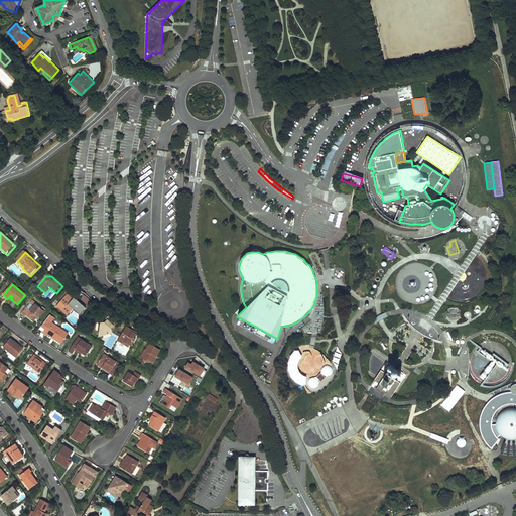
[(75,299),(69,294),(56,308),(68,317),(69,315),(75,321),(83,311),(72,302),(75,299)]
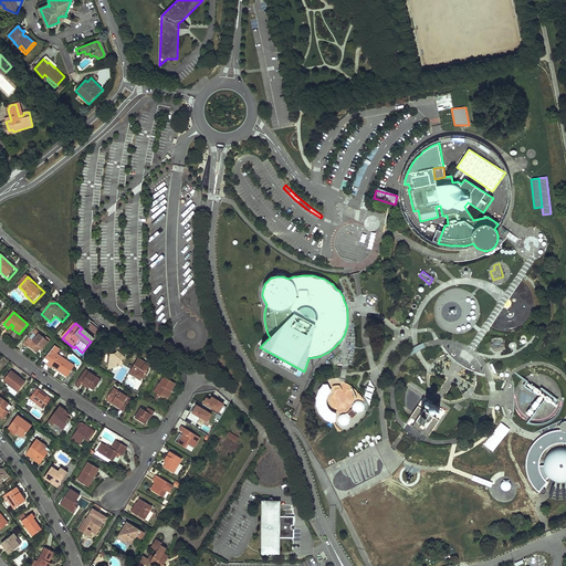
[(96,334),(100,331),(91,323),(87,326),(96,334)]
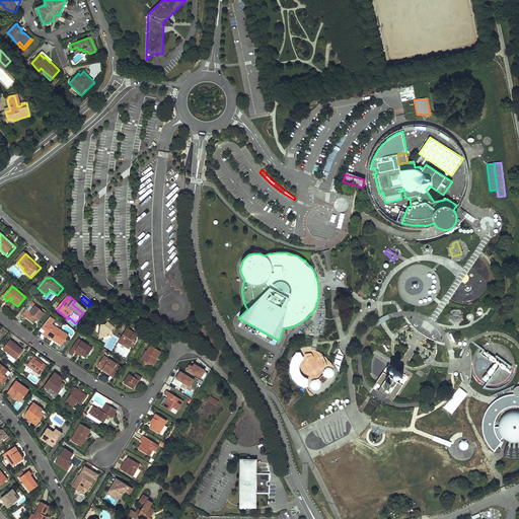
[(39,320),(46,312),(43,309),(41,311),(35,307),(36,306),(33,303),(22,316),(25,319),(26,318),(33,324),(38,319),(39,320)]
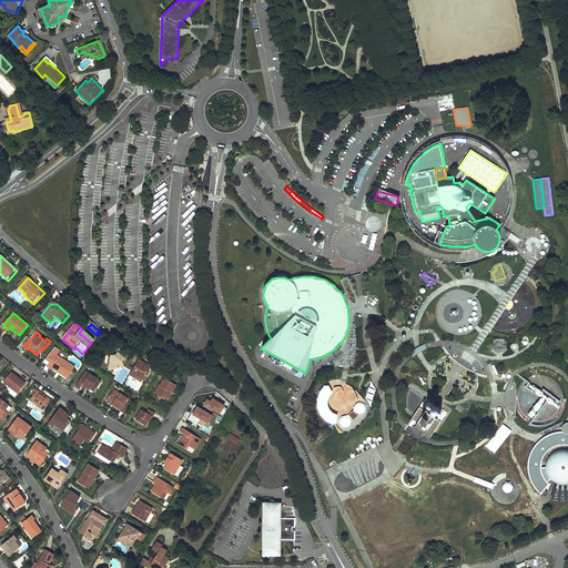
[(493,348),(504,352),(506,343),(495,341),(493,348)]
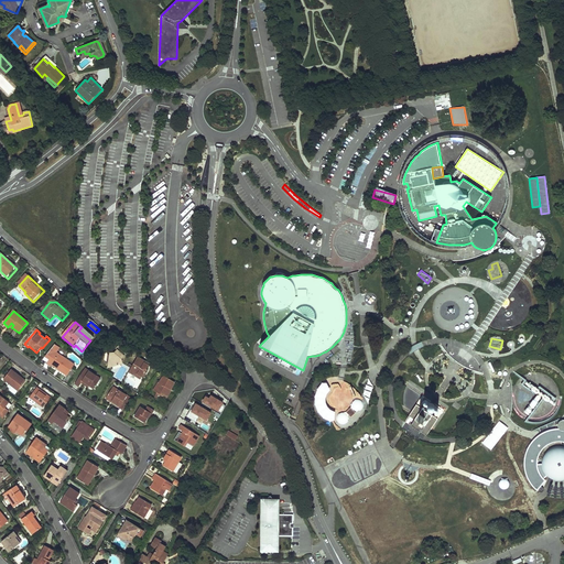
[(446,343),(442,343),(445,348),(449,353),(455,358),(461,362),(467,366),(474,368),(483,370),(480,366),(478,361),(475,358),(469,353),(463,348),(456,345),(452,343),(446,343)]
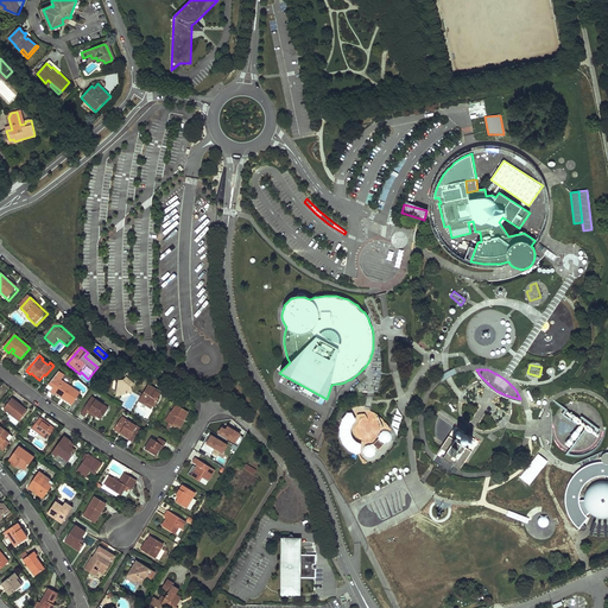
[(71,406),(80,394),(61,380),(64,375),(59,372),(49,385),(54,388),(50,392),(54,396),(55,394),(71,406)]
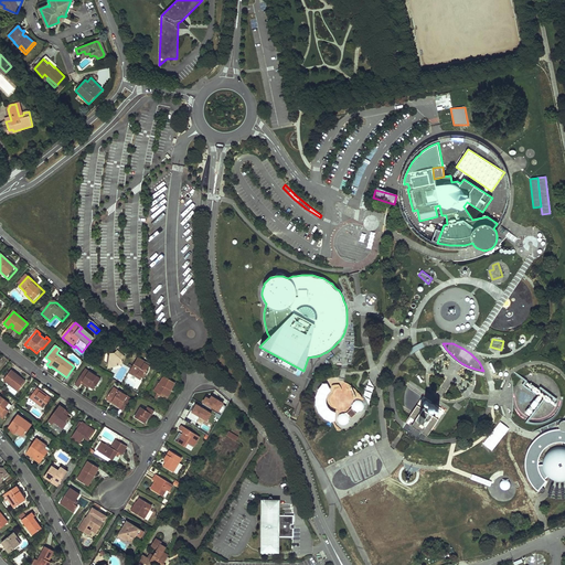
[(126,354),(119,349),(116,352),(117,353),(116,355),(109,356),(107,372),(121,368),(121,361),(126,354)]
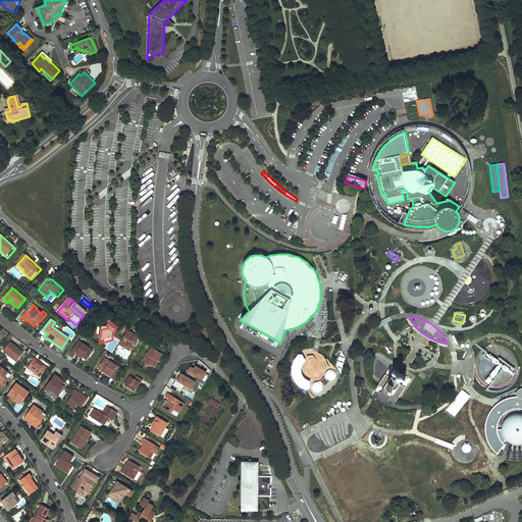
[(420,333),(413,326),(412,328),(419,335),(420,333)]
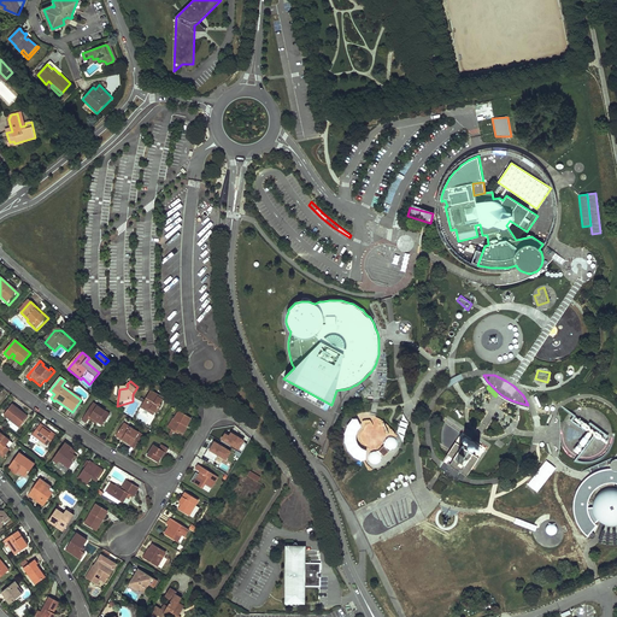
[(163,400),(150,392),(140,409),(153,417),(163,400)]
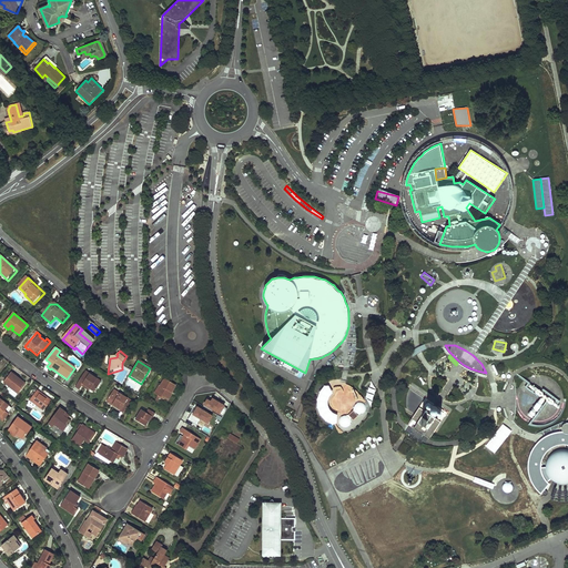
[(94,393),(101,383),(85,372),(74,387),(79,391),(82,386),(88,391),(89,389),(94,393)]
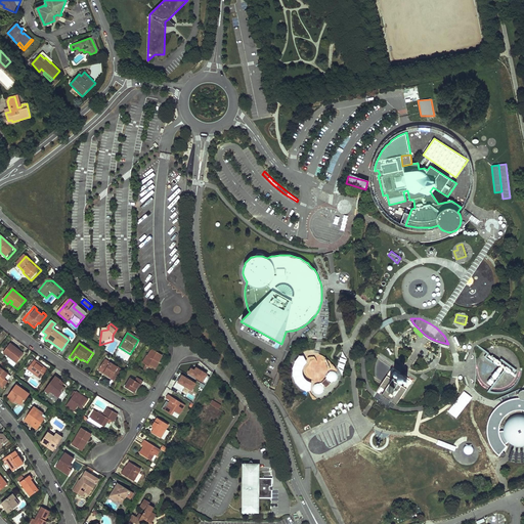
[(15,365),(24,354),(17,350),(17,351),(9,345),(2,353),(10,359),(9,361),(15,365)]
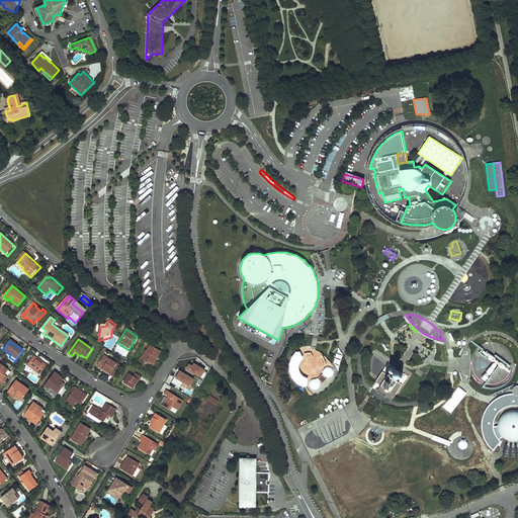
[(153,366),(161,352),(150,345),(147,352),(146,352),(141,359),(144,360),(142,364),(148,367),(150,364),(153,366)]
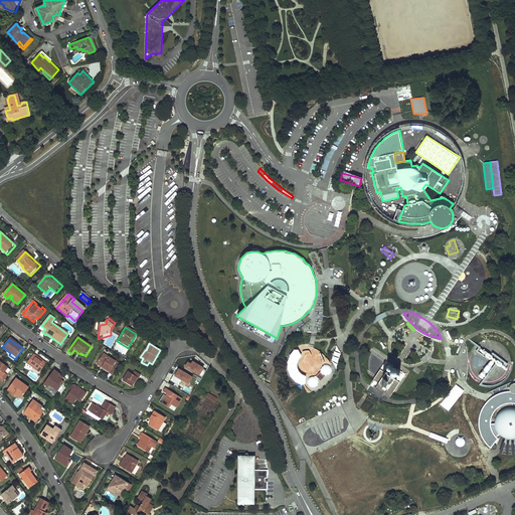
[(340,353),(336,345),(332,360),(336,369),(338,362),(340,353)]
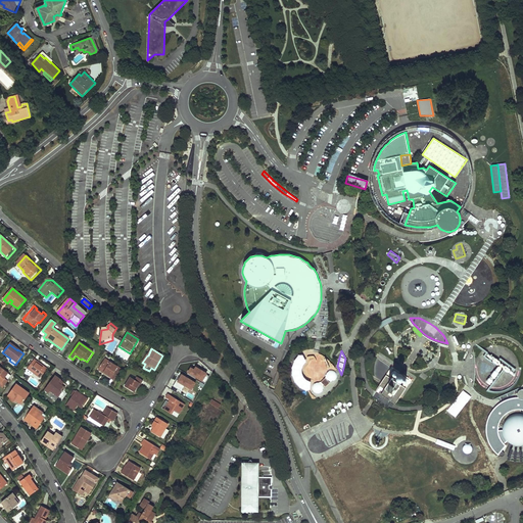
[(462,361),(453,361),(453,368),(450,376),(463,376),(465,376),(468,384),(473,386),(474,380),(474,377),(475,374),(475,368),(475,362),(475,359),(473,352),(473,350),(468,353),(465,361),(462,361)]
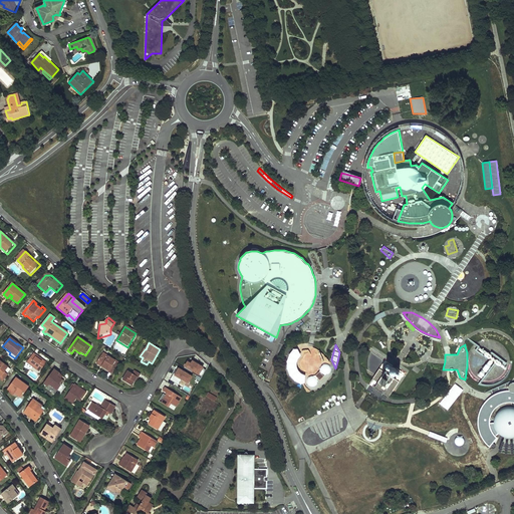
[(492,352),(483,345),(480,348),(491,357),(479,374),(483,377),(496,360),(506,368),(509,364),(492,352)]
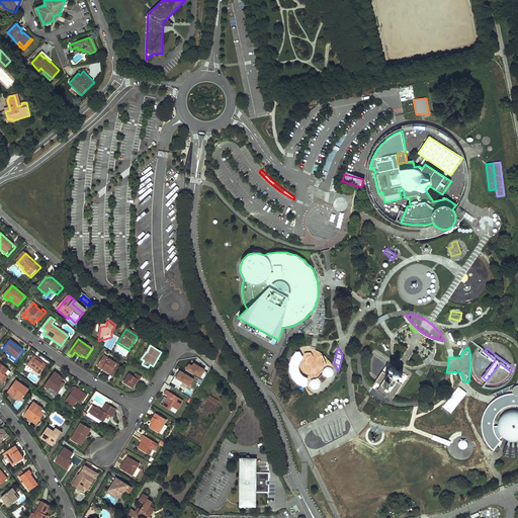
[(304,358),(300,351),(296,352),(291,357),(289,364),(289,371),(292,378),(297,383),(304,386),(308,385),(308,377),(307,377),(304,376),(300,373),(299,369),(298,365),(299,361),(303,358),(304,358)]
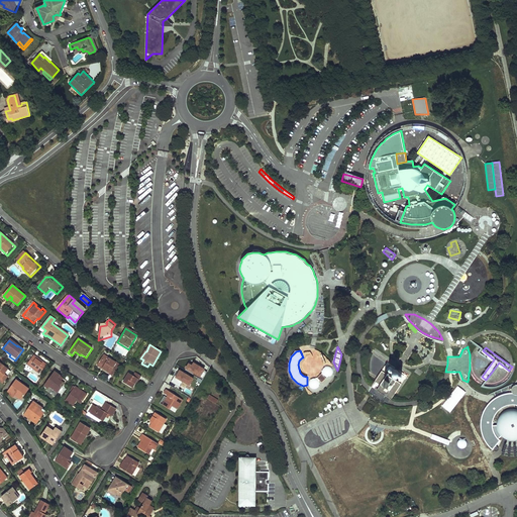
[(33,355),(27,365),(39,374),(46,365),(33,355)]
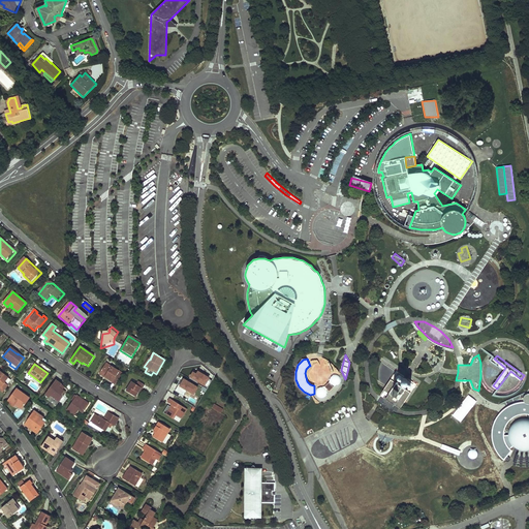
[(122,374),(105,364),(99,375),(116,384),(122,374)]
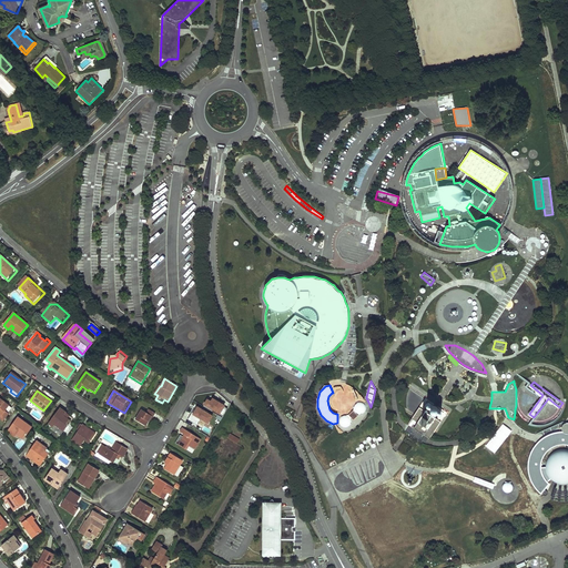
[(13,408),(0,398),(0,416),(1,417),(0,418),(4,421),(13,408)]
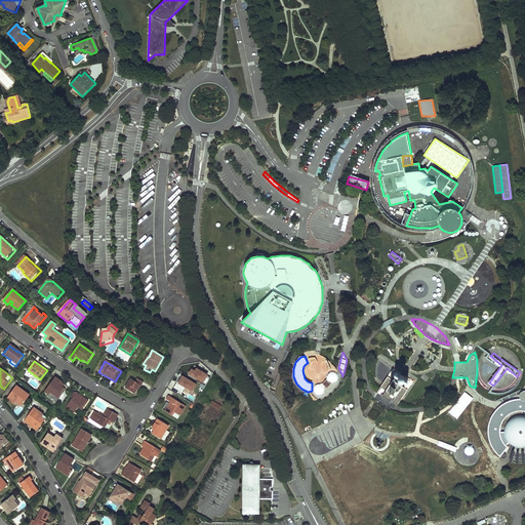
[(401,373),(393,368),(388,376),(376,392),(387,399),(397,405),(407,390),(413,381),(405,375),(401,381),(399,380),(397,379),(401,373)]
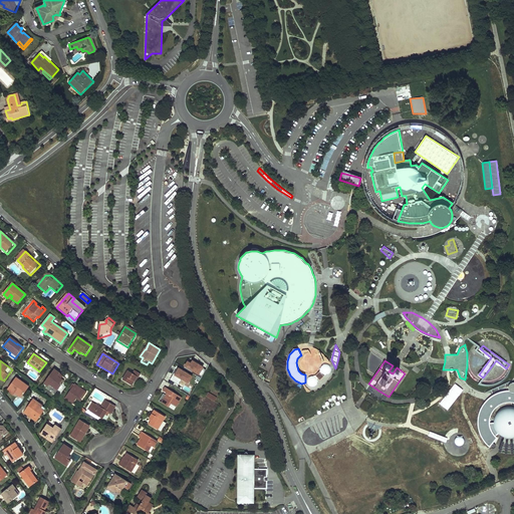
[(193,361),(192,364),(189,362),(186,367),(203,377),(207,370),(204,368),(193,361)]
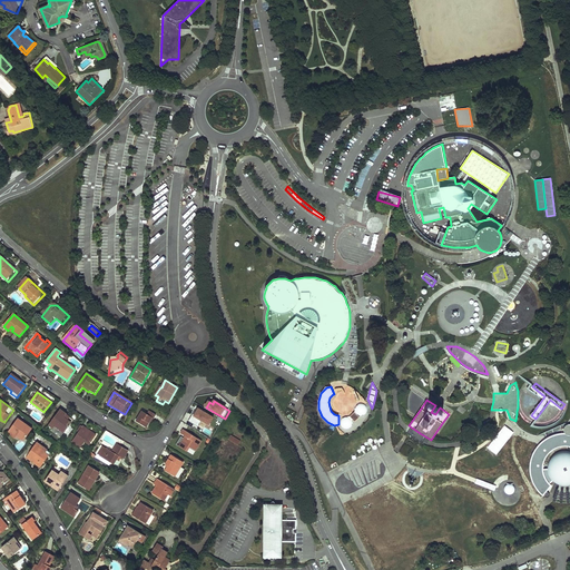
[(360,403),(357,404),(355,405),(355,409),(355,412),(356,414),(360,415),(362,415),(365,414),(366,412),(367,410),(366,406),(365,404),(363,403),(360,403)]
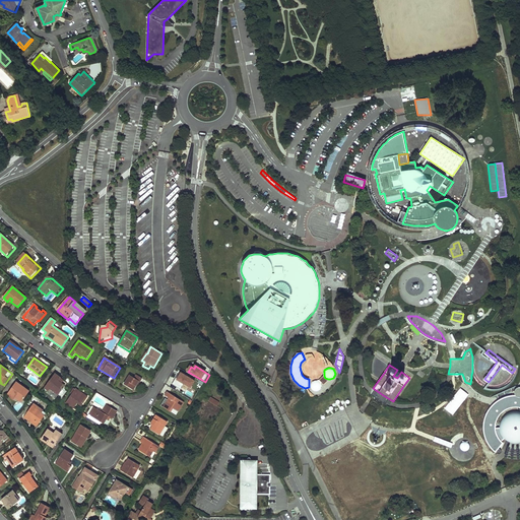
[(181,390),(185,385),(191,388),(195,382),(181,373),(179,377),(178,376),(173,385),(181,390)]
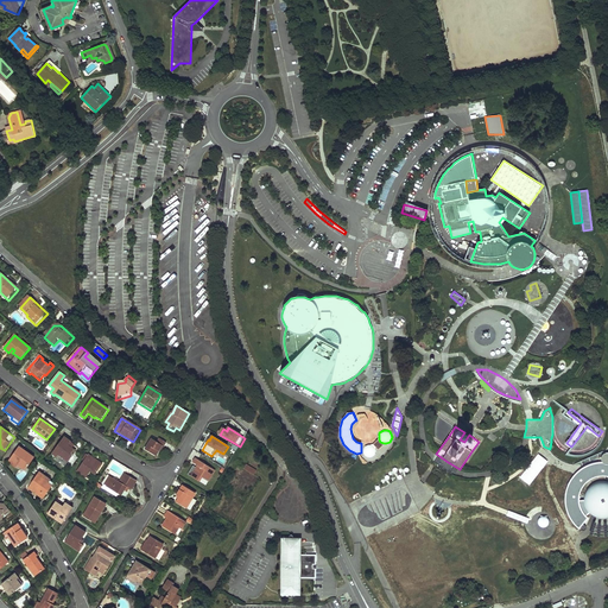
[(70,442),(64,437),(52,455),(57,458),(57,457),(67,464),(78,449),(70,443),(70,442)]
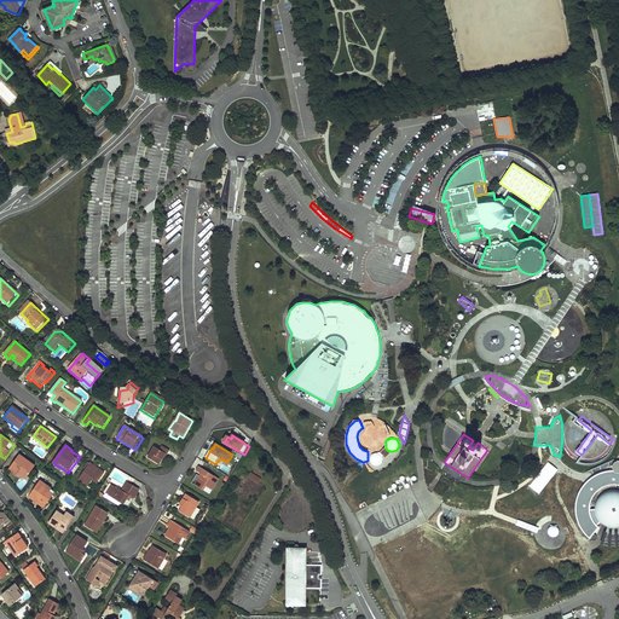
[(154,449),(146,458),(157,466),(165,455),(166,456),(168,451),(161,447),(158,451),(154,449)]
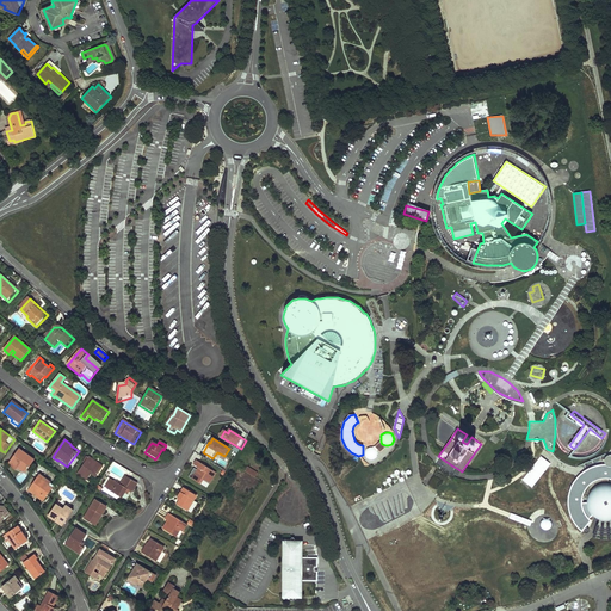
[(384,446),(380,442),(378,442),(375,446),(380,451),(384,446)]
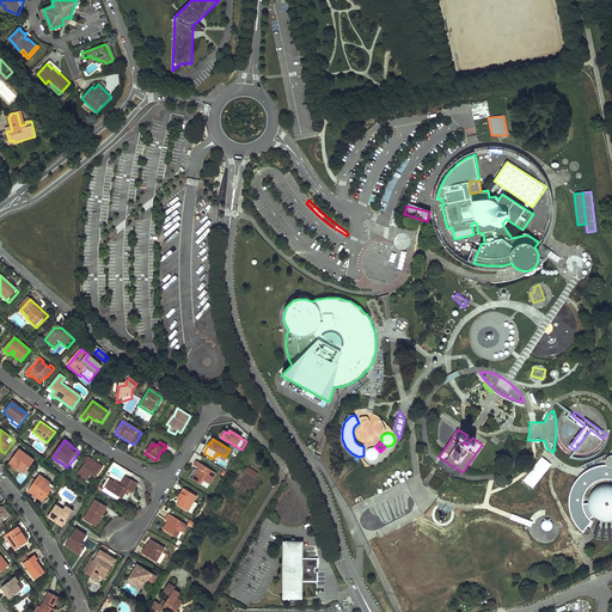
[(371,447),(368,448),(366,451),(365,453),(366,457),(367,459),(369,460),(373,460),(375,459),(378,457),(378,454),(378,451),(377,448),(373,447),(371,447)]
